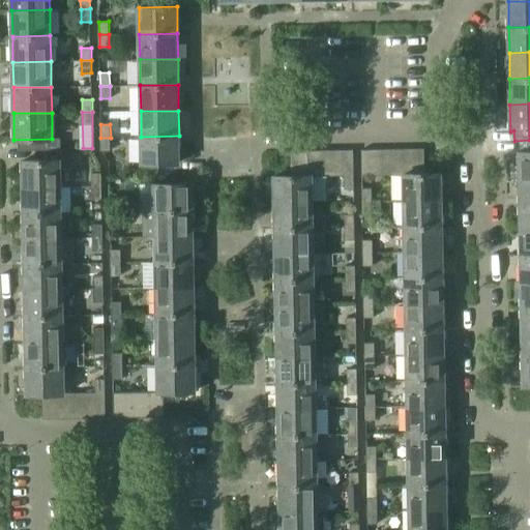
[(179,136),(141,137),(142,164),(179,163),(179,136)]
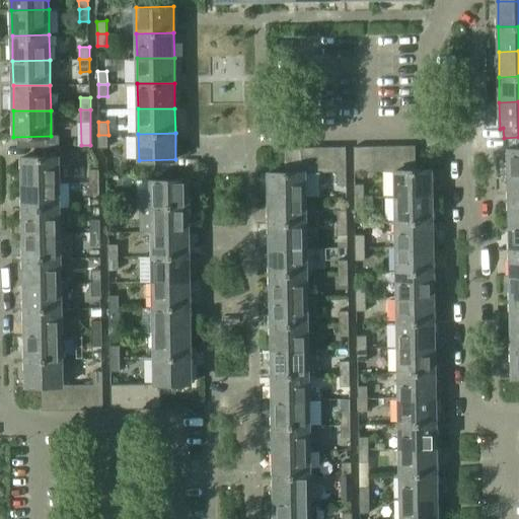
[(108,135),(98,135),(99,147),(108,146),(108,135)]
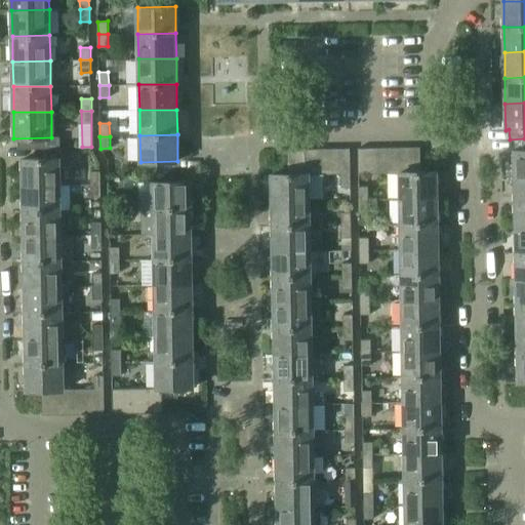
[(396,172),(400,172),(408,171),(407,147),(395,148),(396,172)]
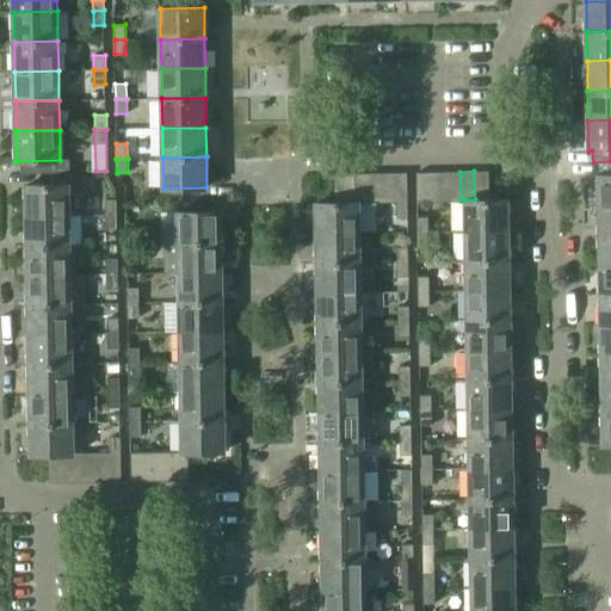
[(474,171),(475,199),(489,199),(489,171),(474,171)]
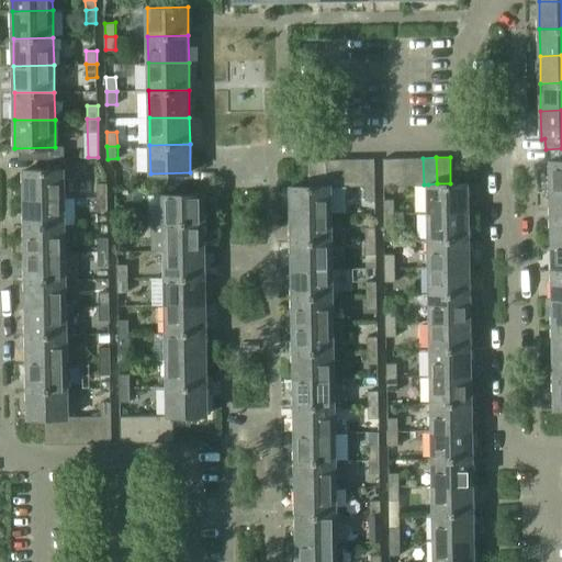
[(375,158),(361,159),(361,186),(366,186),(375,186),(375,158)]
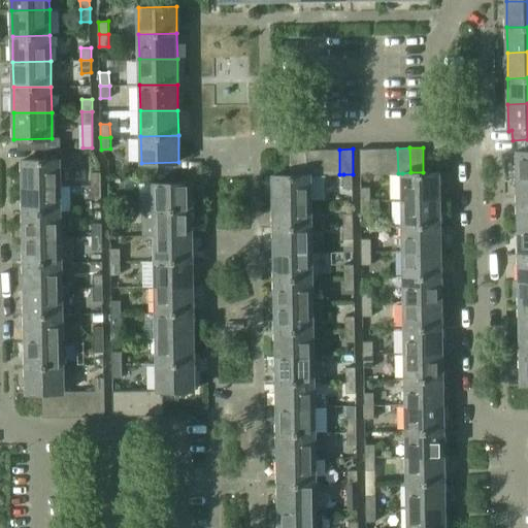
[(361,174),(373,174),(373,149),(360,149),(361,174)]
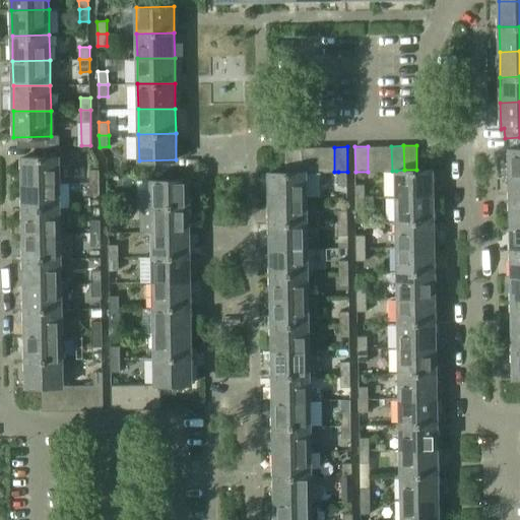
[(368,172),(380,172),(380,146),(368,146),(368,172)]
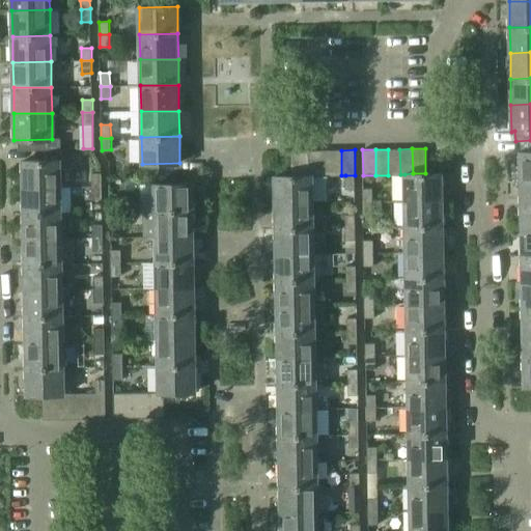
[(388,175),(400,174),(399,149),(388,149),(388,175)]
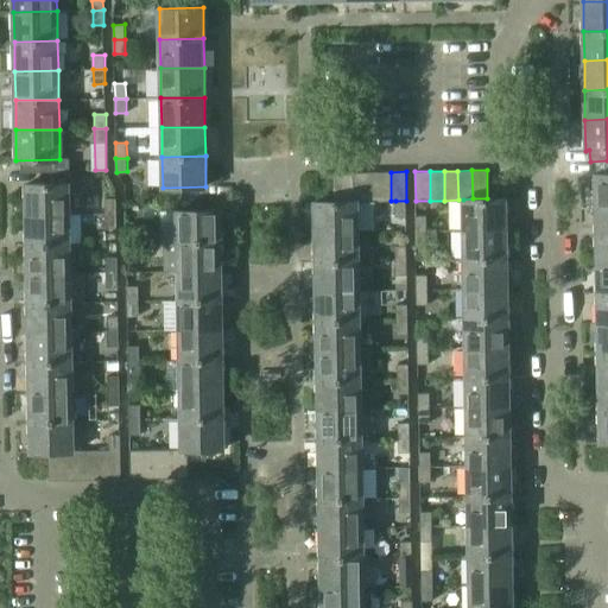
[(334,172),(334,202),(349,201),(348,172),(334,172)]
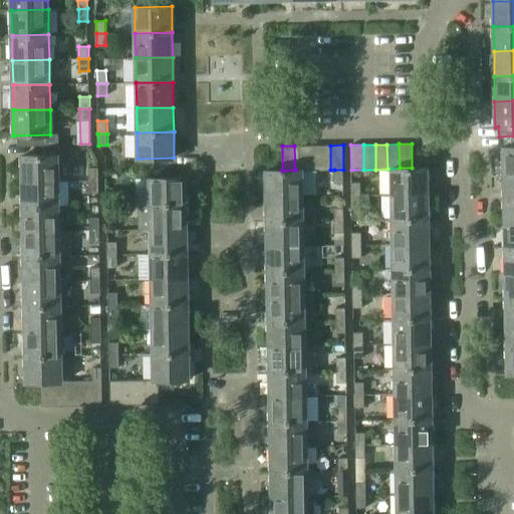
[(306,146),(294,146),(295,170),(303,170),(303,171),(307,171),(306,146)]
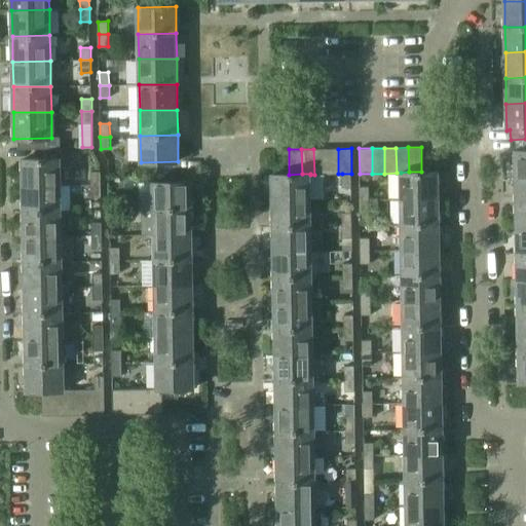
[(326,149),(313,149),(314,175),(326,174),(326,149)]
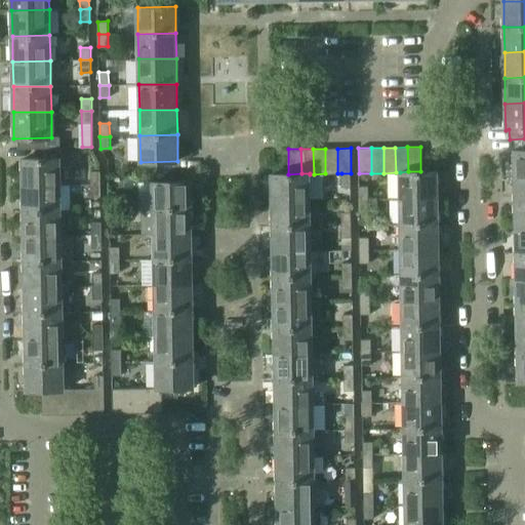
[(337,149),(325,149),(325,173),(337,173),(337,149)]
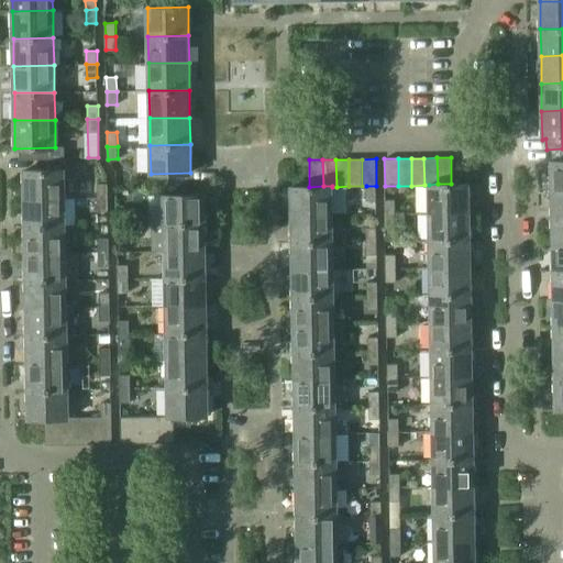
[(562,161),(551,161),(552,189),(562,188),(562,161)]
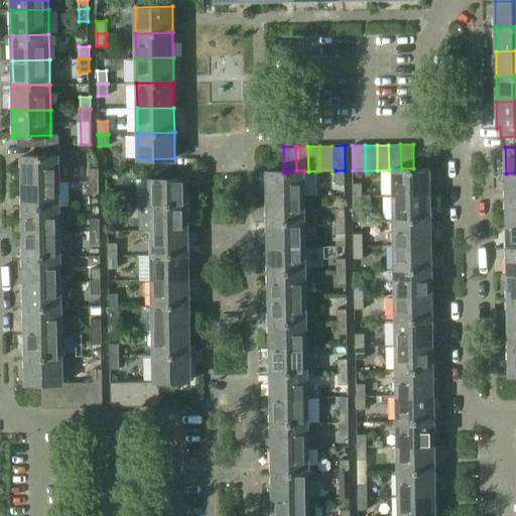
[(22,156),(22,181),(59,181),(59,155),(22,156)]
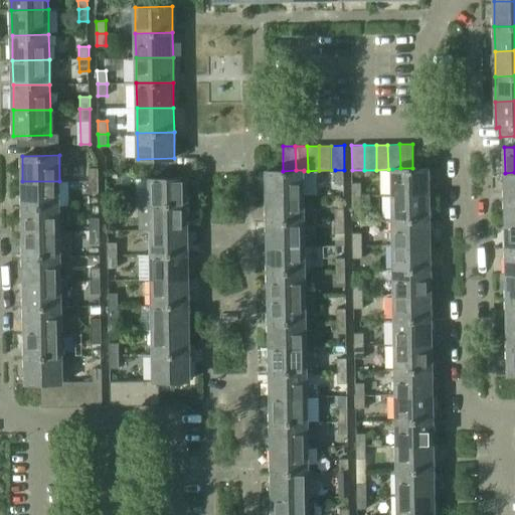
[(89,168),(90,180),(99,180),(99,168),(89,168)]
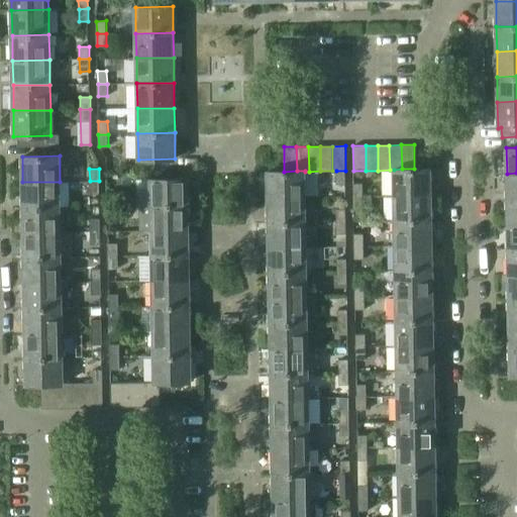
[(394,170),(394,195),(431,194),(430,169),(414,169),(402,169),(394,170)]
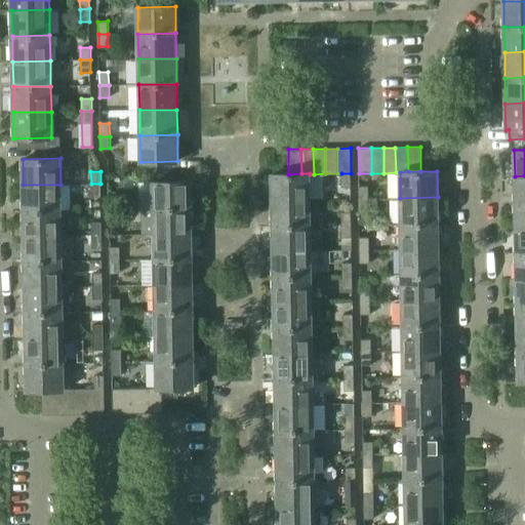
[(272,174),(272,200),(310,200),(310,174),(310,173),(301,173),(288,174),(272,174)]
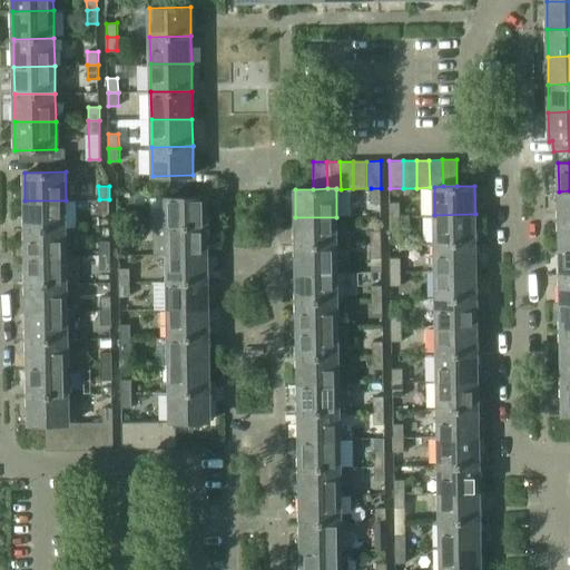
[(381,202),(381,188),(371,188),(371,202),(381,202)]
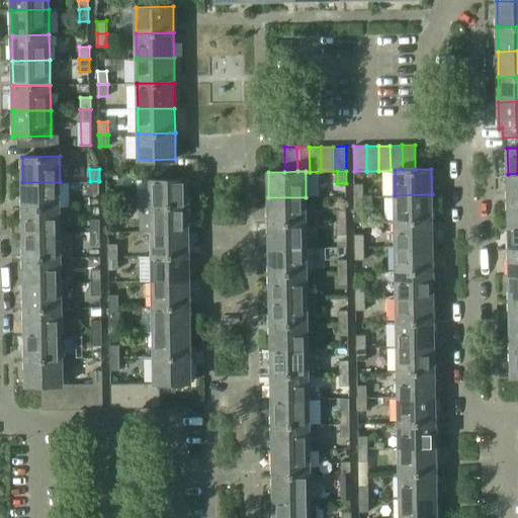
[(517,173),(508,174),(508,199),(517,198),(517,173)]
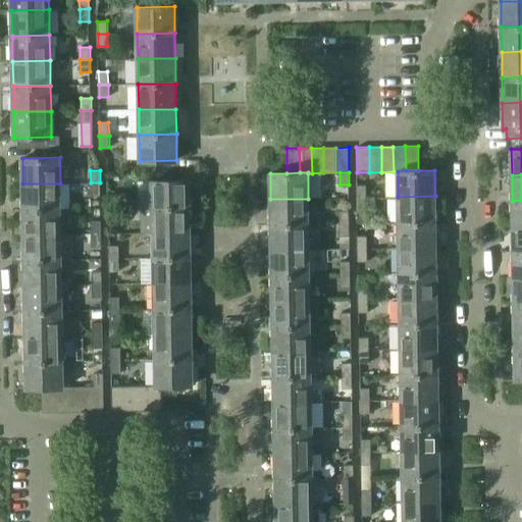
[(152,180),(152,207),(190,206),(190,180),(152,180)]
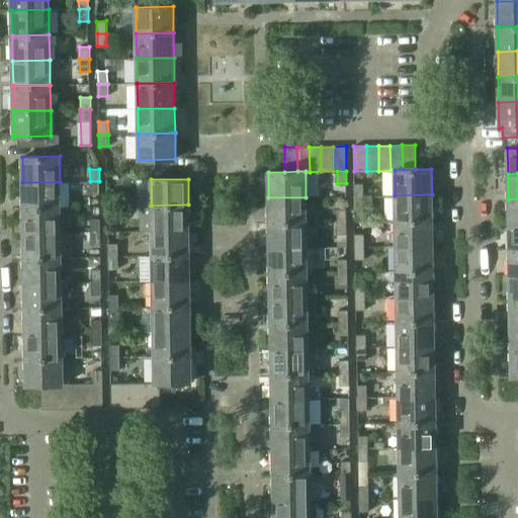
[(99,181),(90,181),(90,193),(99,193),(99,181)]
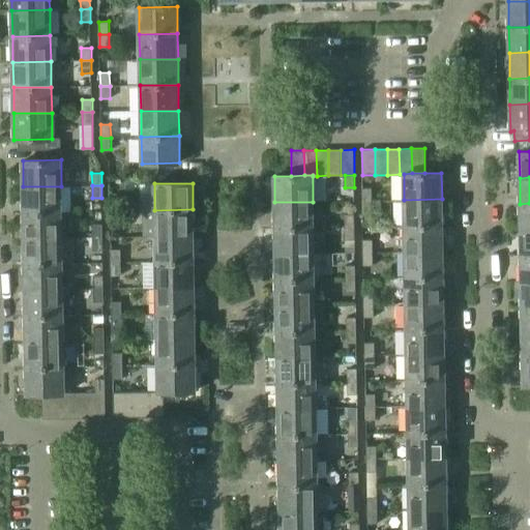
[(23,186),(24,212),(61,212),(61,186),(23,186)]
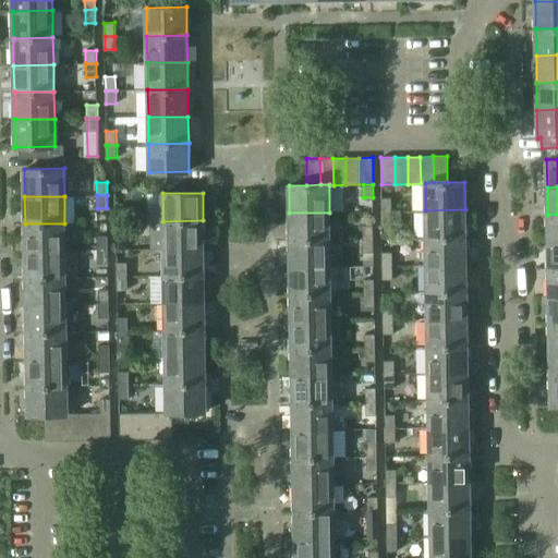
[(381,197),(381,211),(392,211),(392,197),(381,197)]
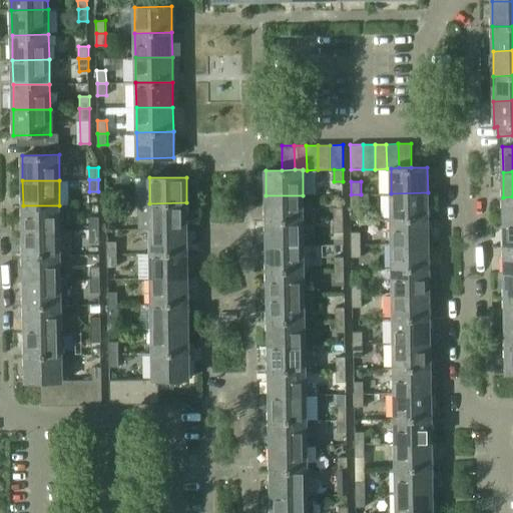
[(106,191),(107,204),(116,203),(116,191),(106,191)]
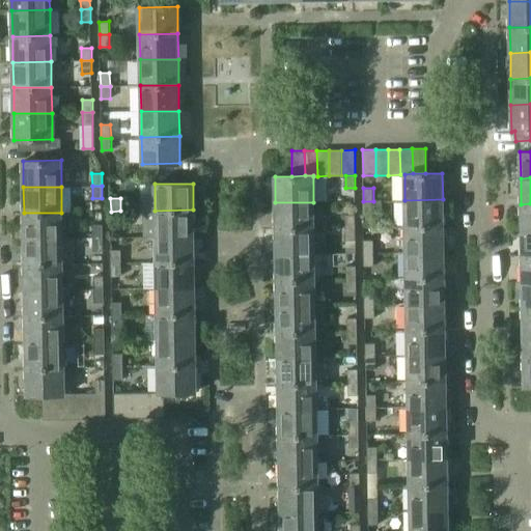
[(404,200),(406,226),(443,225),(443,199),(404,200)]
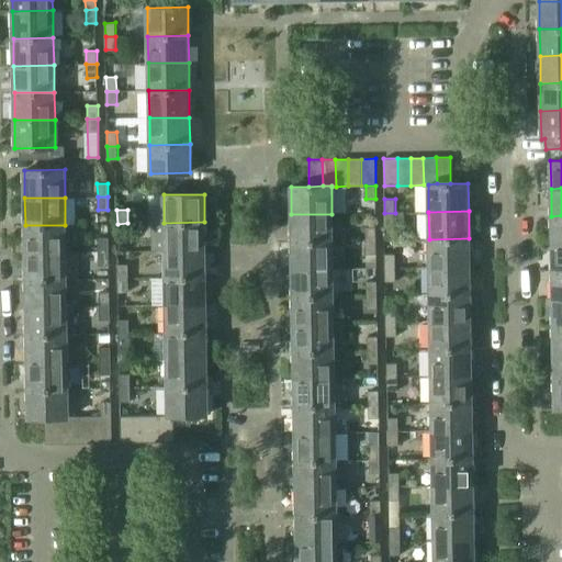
[(395,213),(384,213),(384,226),(395,226),(395,213)]
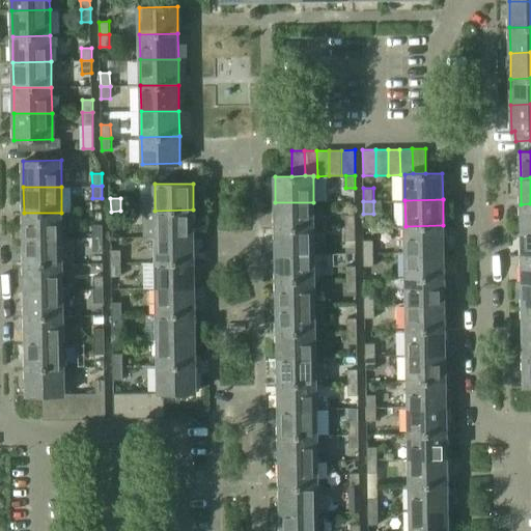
[(275,202),(276,228),(314,228),(313,202),(275,202)]
